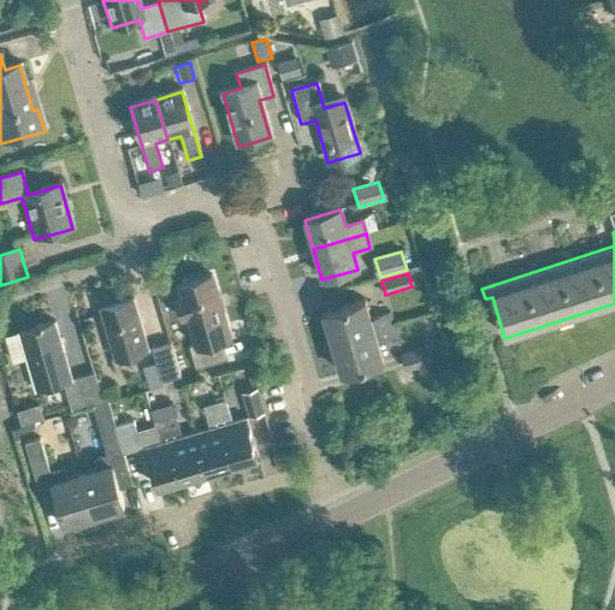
[(229,338),(211,278),(178,288),(183,302),(175,305),(181,323),(188,320),(196,348),(189,350),(195,372),(225,362),(219,342),(229,338)]
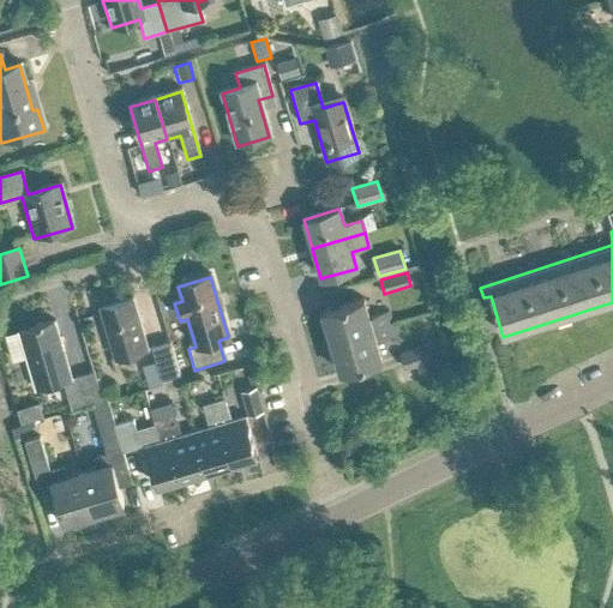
[(114,360),(146,350),(132,300),(100,309),(114,360)]
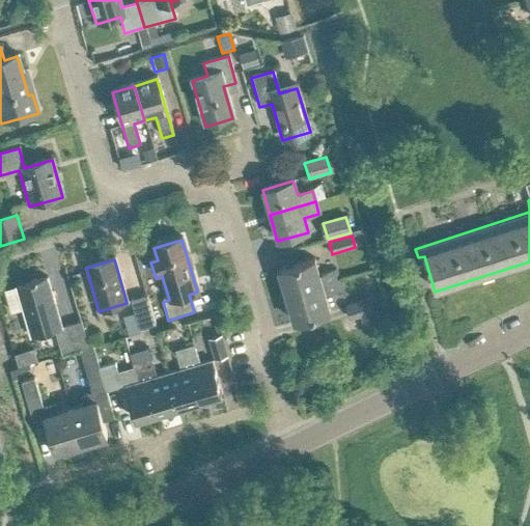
[(285,297),(338,281),(335,271),(317,276),(313,260),(278,271),(285,297)]
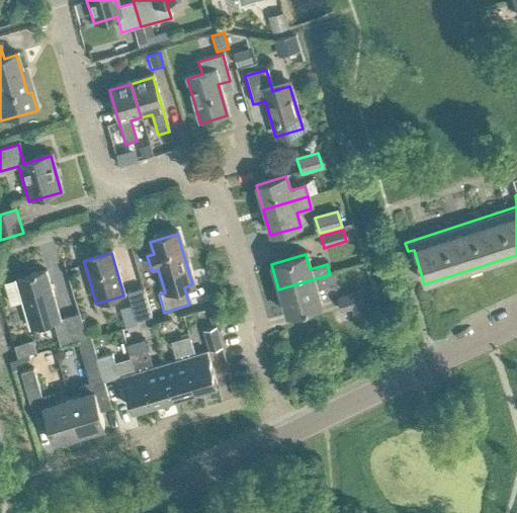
[(30,332),(61,323),(46,272),(3,285),(9,307),(21,304),(30,332)]
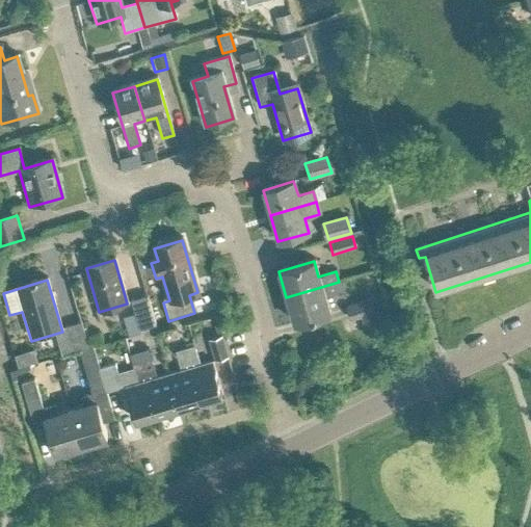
[(339,282),(286,297),(294,324),(329,314),(325,297),(342,292),(339,282)]
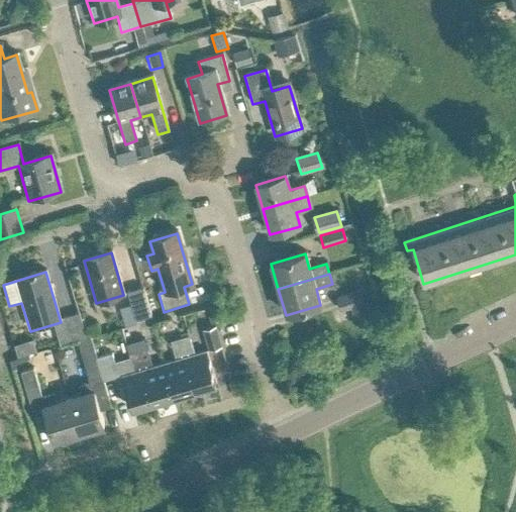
[(135,321),(150,316),(142,288),(127,292),(135,321)]
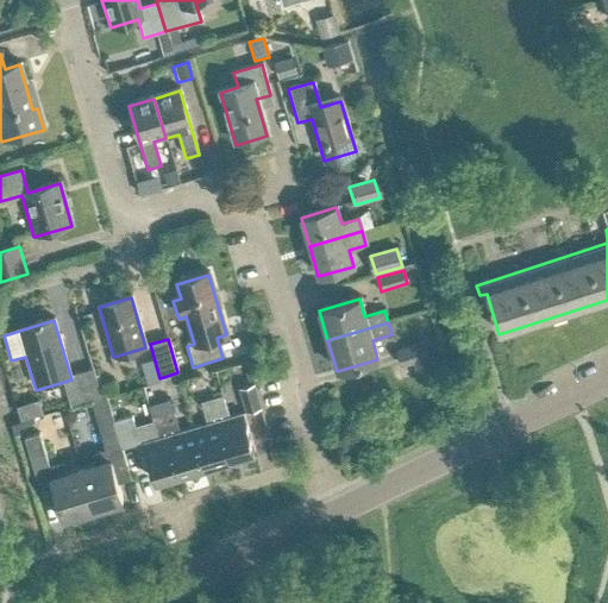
[(433,374),(430,358),(425,344),(399,352),(402,366),(417,363),(420,377),(433,374)]
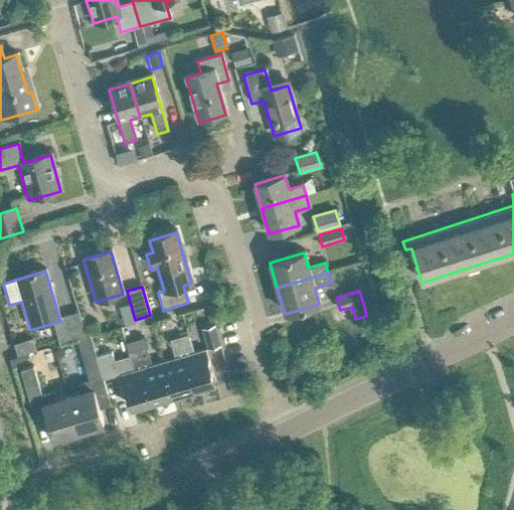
[(69,342),(86,338),(77,313),(62,317),(69,342)]
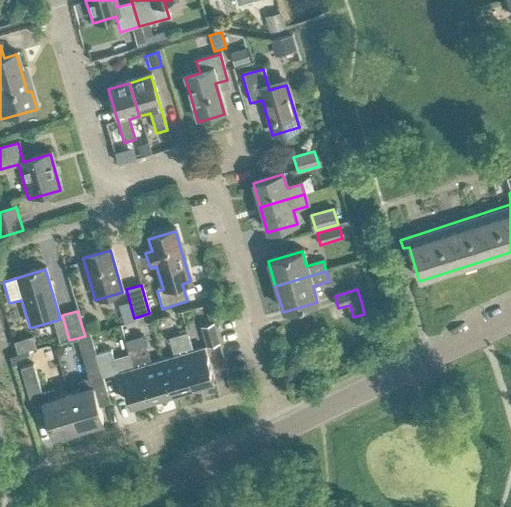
[(207,346),(219,343),(213,324),(201,328),(207,346)]
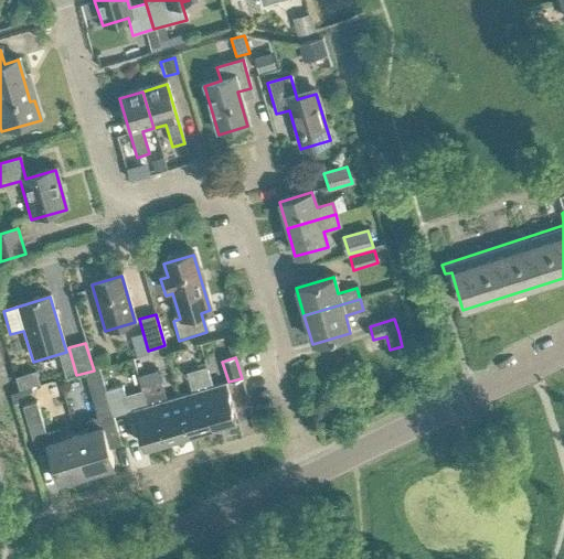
[(74,437),(85,474),(113,466),(99,419),(112,416),(105,393),(97,369),(84,373),(97,419),(85,422),(87,432),(74,437)]
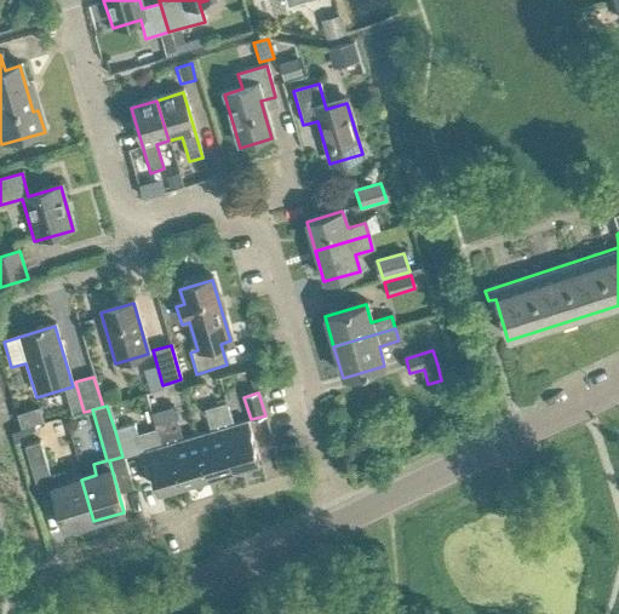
[(215,409),(233,470),(258,463),(247,423),(233,426),(225,406),(215,409)]
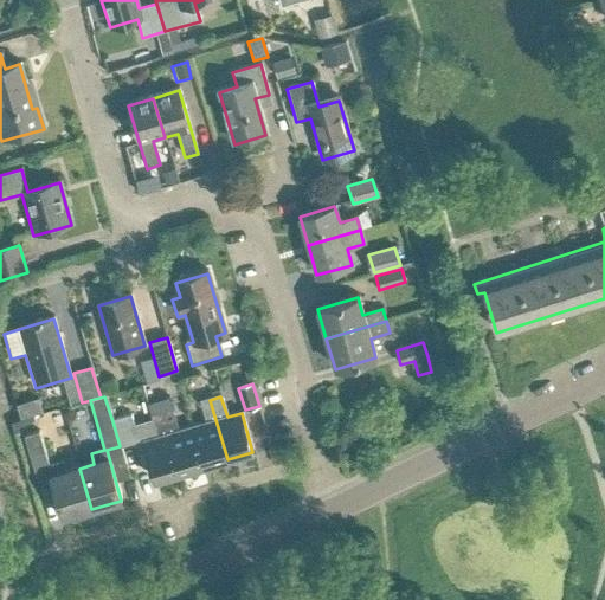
[(40,413),(37,399),(14,406),(19,420),(40,413)]
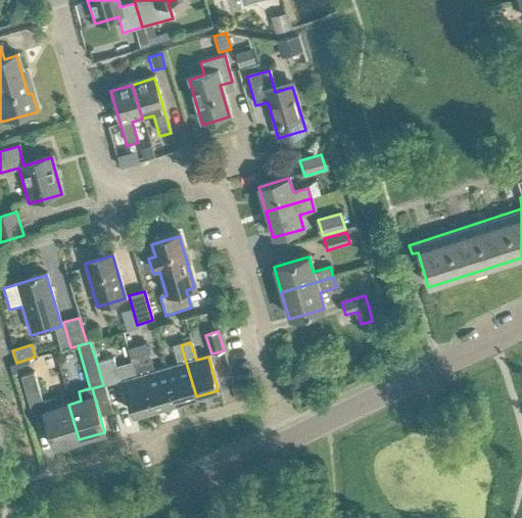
[(176,403),(196,396),(181,345),(172,347),(177,366),(165,369),(176,403)]
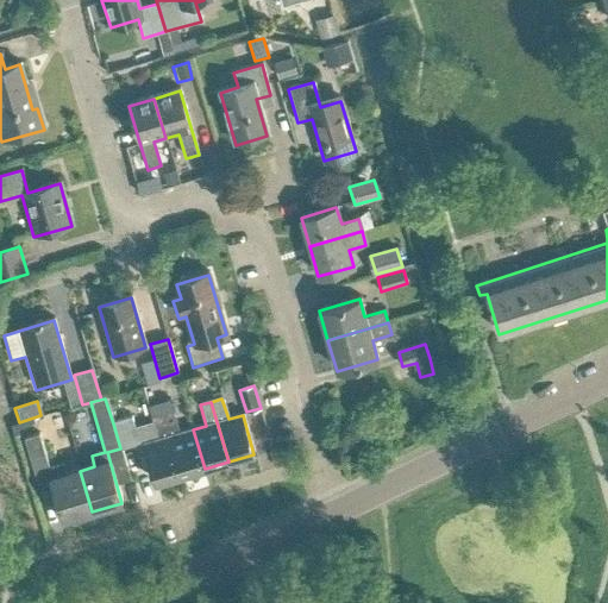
[(205,469),(193,429),(180,434),(173,413),(162,415),(180,476),(205,469)]
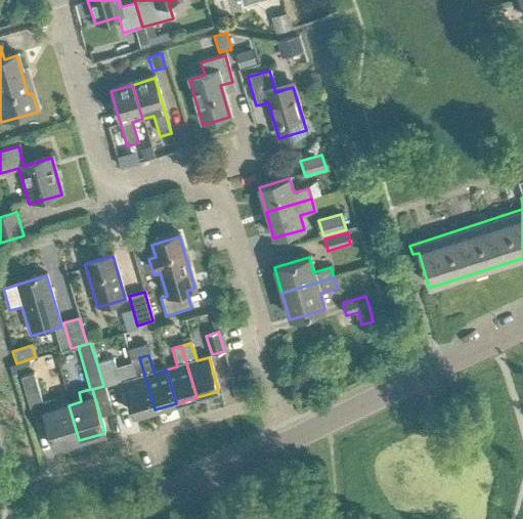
[(155,409),(139,357),(130,360),(131,364),(116,369),(114,360),(97,364),(103,386),(103,387),(120,383),(121,384),(123,383),(133,416),(155,409)]
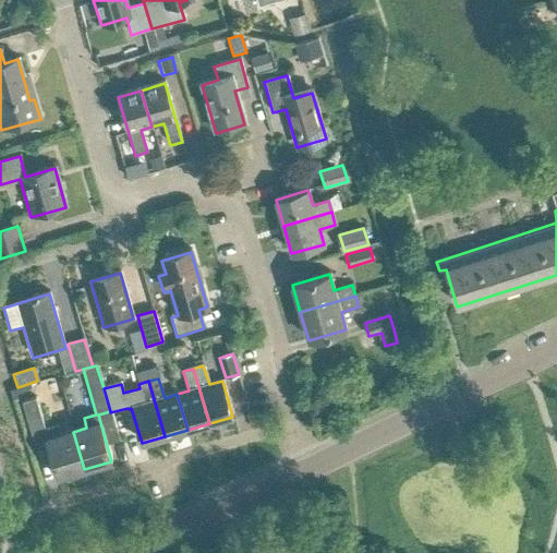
[(84,469),(73,432),(61,435),(58,427),(46,431),(34,392),(20,396),(34,444),(46,440),(58,478),(84,469)]
